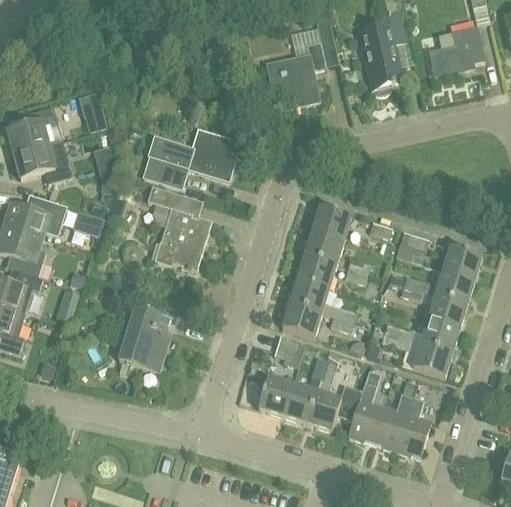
[(391,90),(391,87),(403,84),(395,45),(408,42),(399,0),(378,0),(385,25),(359,31),(372,91),(374,90),(374,94),(376,94),(378,95),(380,95),(382,95),(384,94),(386,94),(388,93),(390,91),(391,90)]
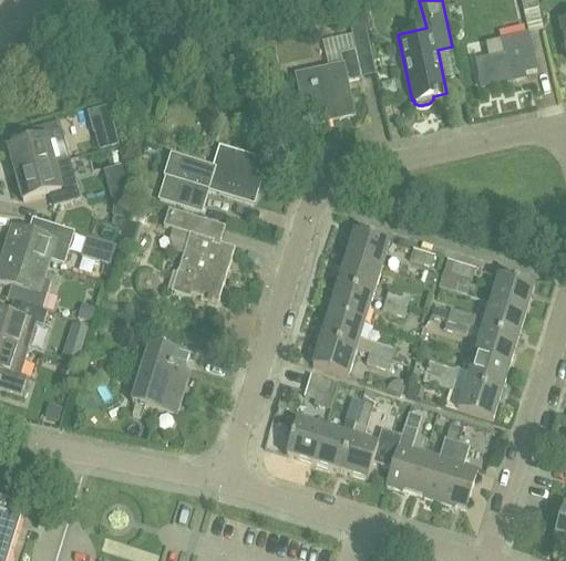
[(487,54),(475,56),(481,84),(511,78),(510,73),(537,66),(530,29),(500,35),(484,39),(487,54)]
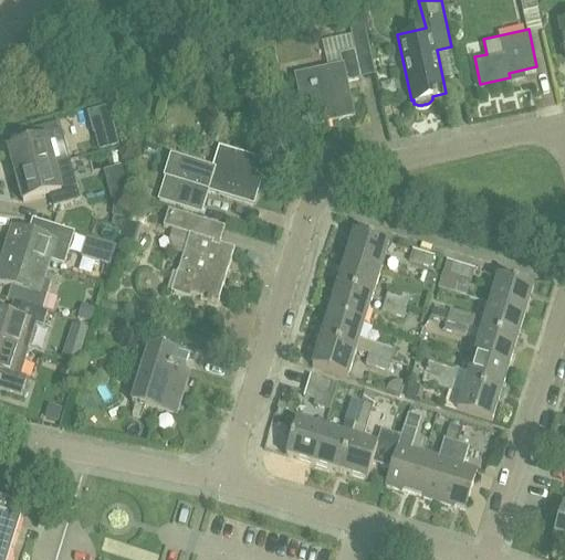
[(343,61),(342,61),(294,72),(302,106),(313,104),(316,120),(354,113),(346,76),(343,61)]
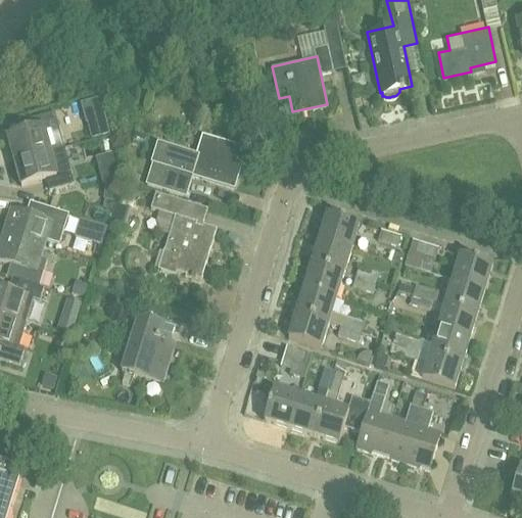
[(32,127),(7,134),(13,158),(49,149),(63,145),(54,109),(29,116),(32,127)]
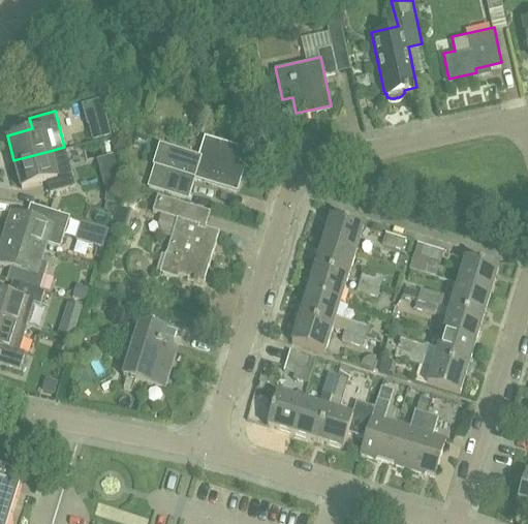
[(112,132),(107,115),(88,120),(92,137),(112,132)]
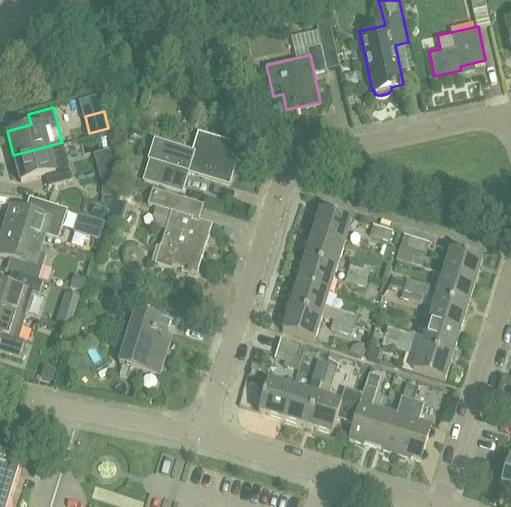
[(147,156),(141,177),(181,189),(187,168),(228,181),(240,144),(198,131),(193,147),(152,135),(145,155),(147,156)]
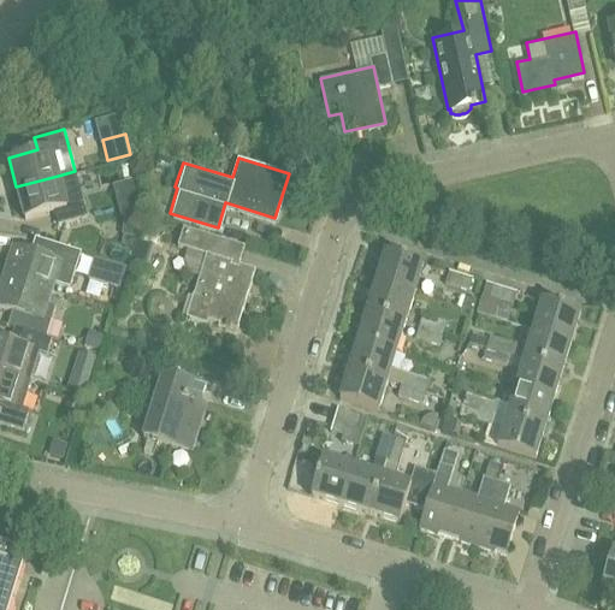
[(24,215),(54,208),(58,221),(87,213),(75,171),(58,176),(16,188),(24,215)]
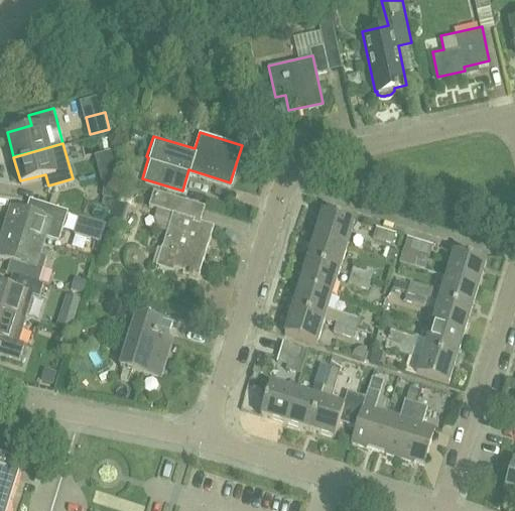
[(114,198),(120,178),(105,181),(103,196),(114,198)]
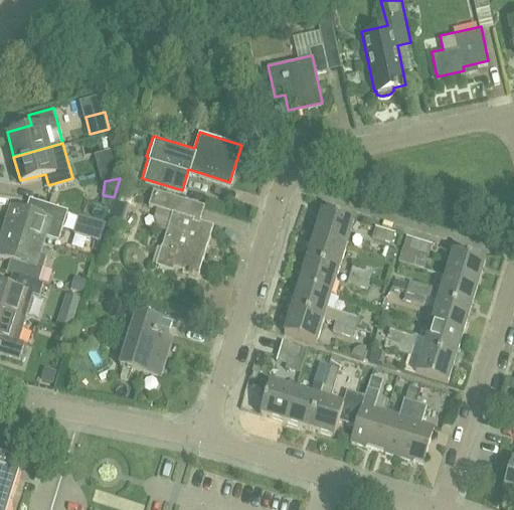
[(119,185),(115,197),(129,201),(133,189),(119,185)]
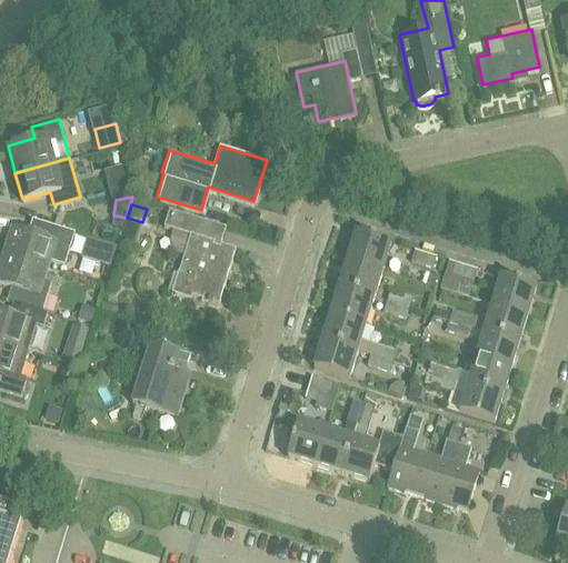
[(168,207),(163,224),(189,232),(178,270),(188,273),(182,290),(208,298),(207,299),(212,301),(212,299),(219,301),(236,245),(200,234),(206,218),(168,207)]
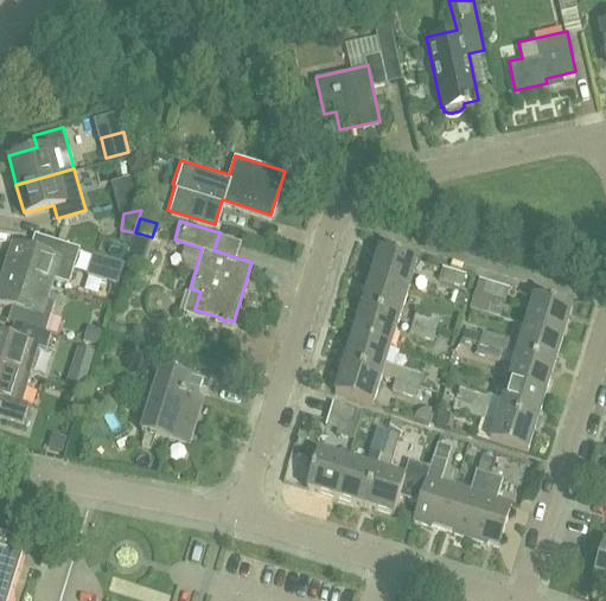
[(132,241),(134,232),(121,230),(120,237),(132,241)]
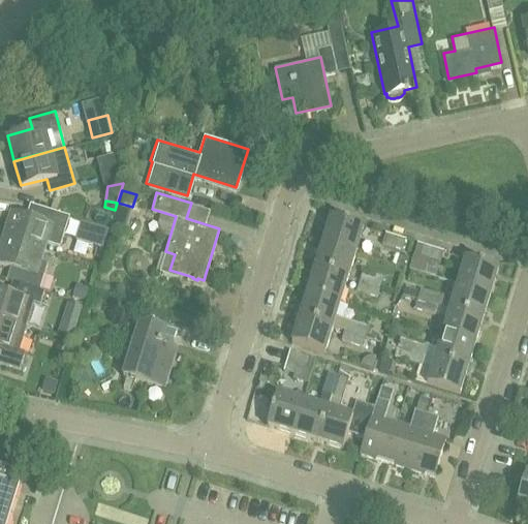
[(2,235),(42,247),(47,236),(61,240),(69,214),(36,204),(29,202),(25,213),(10,209),(2,235)]
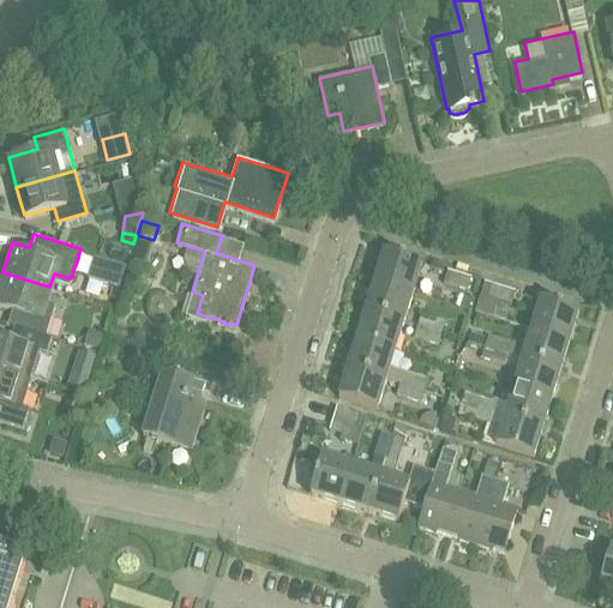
[(137,235),(130,258),(146,263),(154,240),(137,235)]
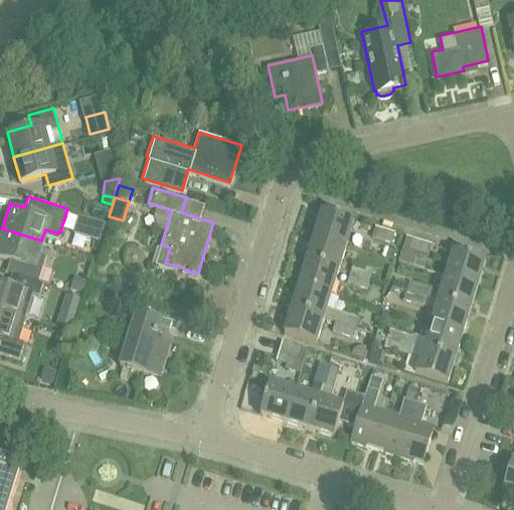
[(314,232),(346,242),(354,217),(322,207),(314,232)]
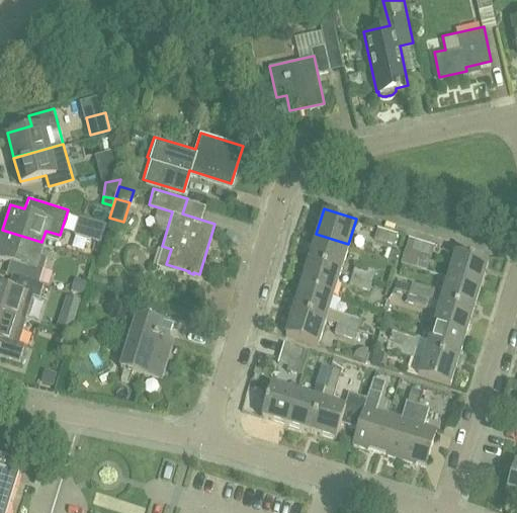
[(80,215),(75,231),(101,239),(106,223),(80,215)]
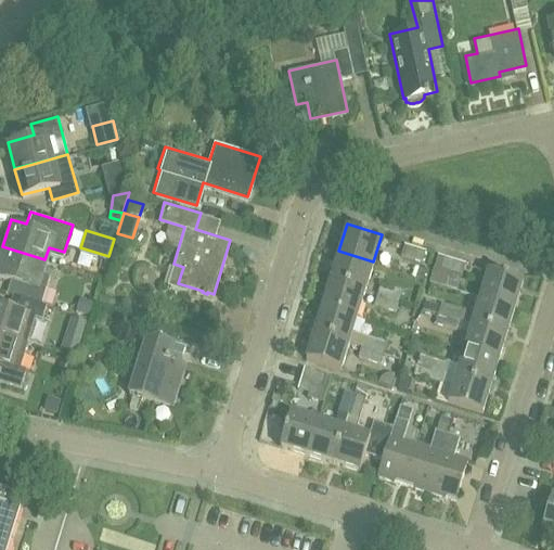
[(400,253),(422,258),(425,247),(403,241),(400,253)]
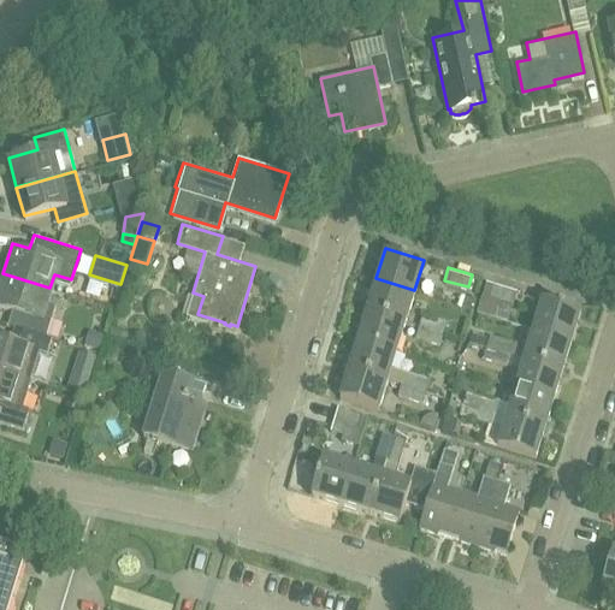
[(0,303),(18,309),(13,324),(45,333),(54,303),(46,301),(49,288),(3,273),(0,280),(0,303)]
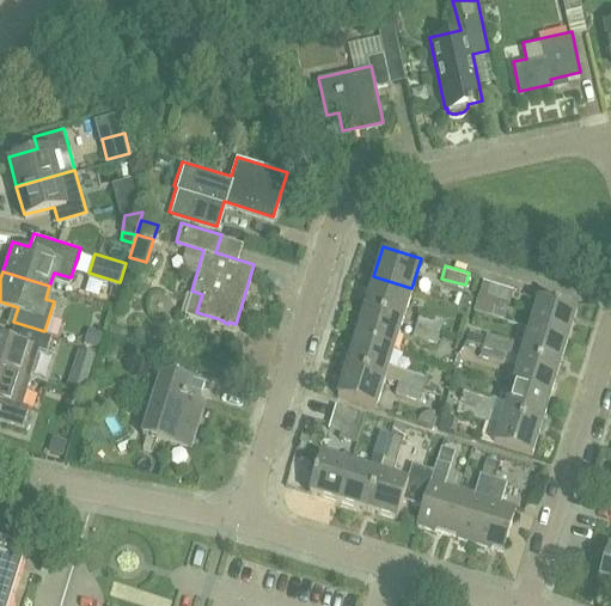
[(365,305),(403,317),(411,288),(373,276),(365,305)]
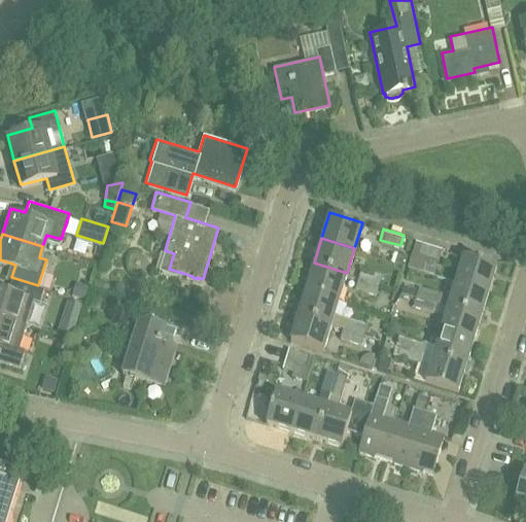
[(442,247),(416,239),(413,251),(430,256),(439,258),(442,247)]
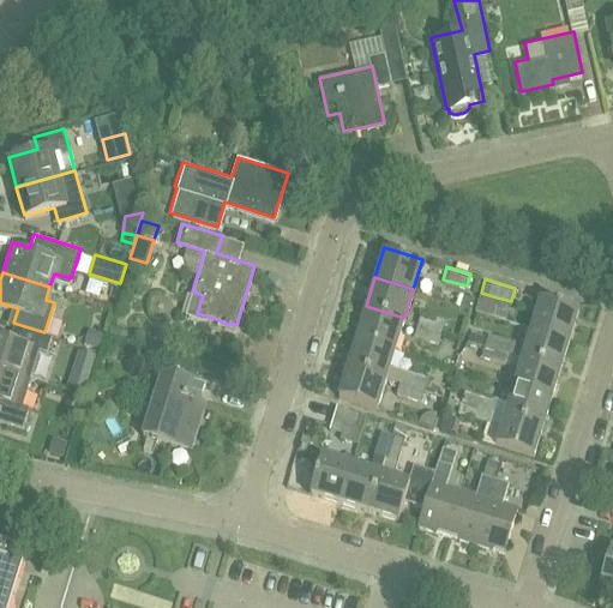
[(497,315),(502,299),(481,293),(475,309),(497,315)]
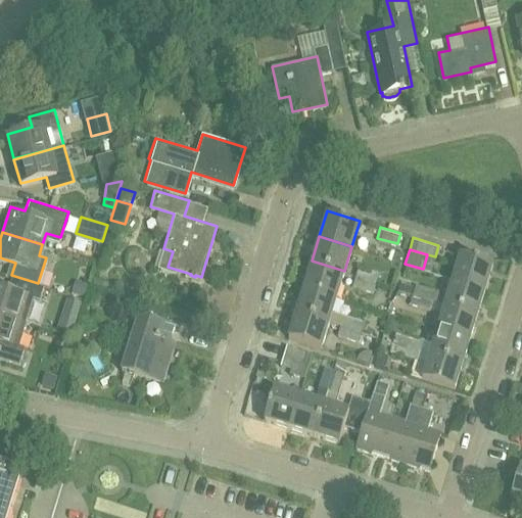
[(453,278),(485,287),(492,263),(461,252),(453,278)]
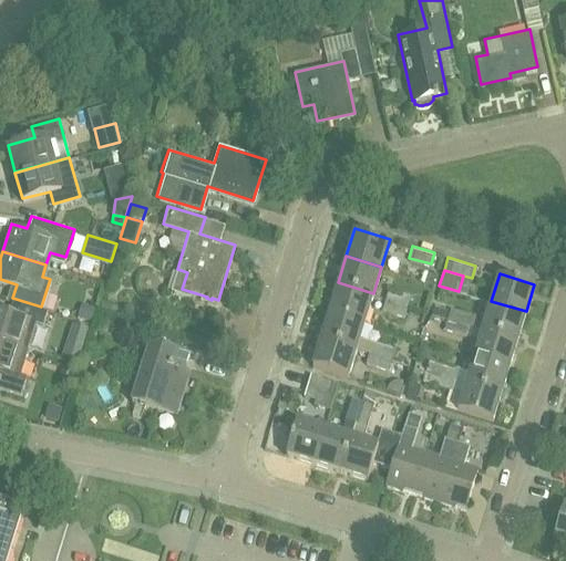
[(329,309),(364,320),(373,293),(338,282),(329,309)]
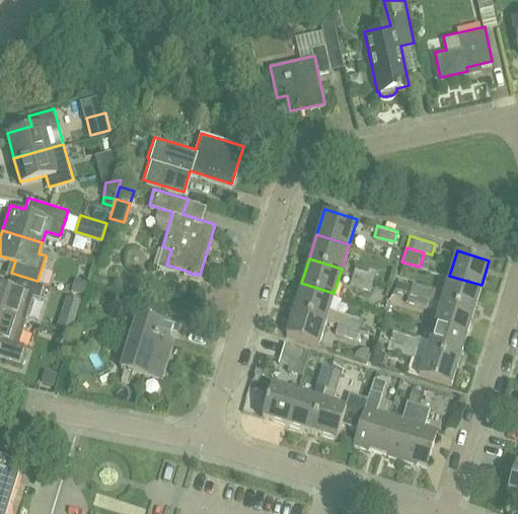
[(355,263),(353,272),(372,279),(376,268),(355,263)]
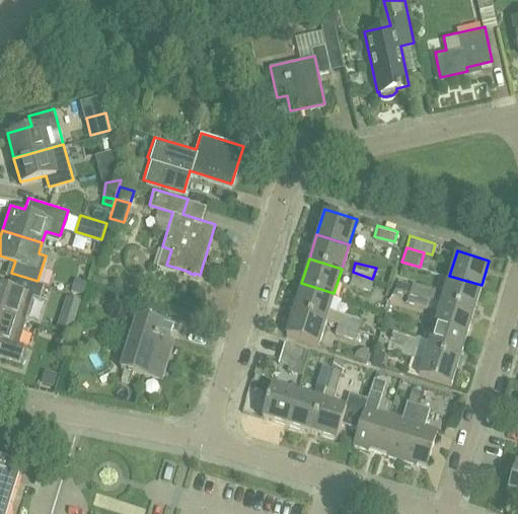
[(103,285),(106,275),(94,271),(91,281),(103,285)]
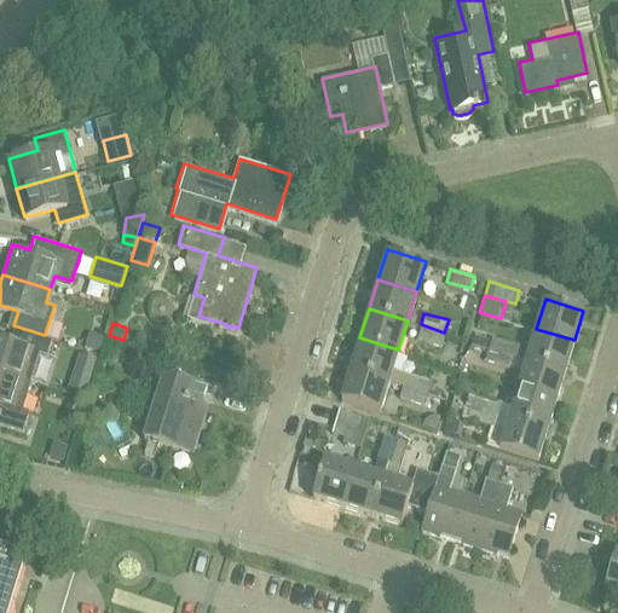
[(421,324),(417,335),(442,341),(444,333),(421,324)]
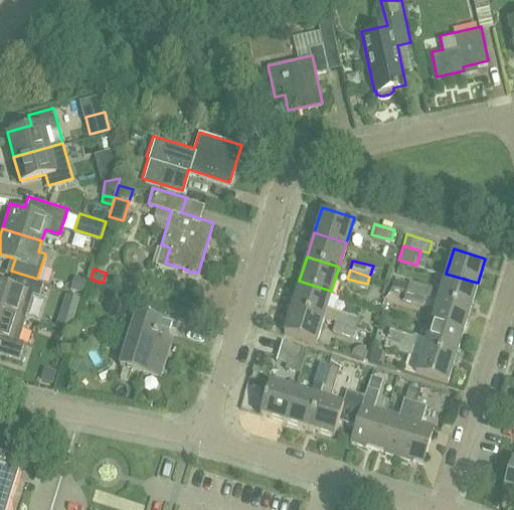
[(0,307),(19,314),(22,303),(28,305),(33,292),(38,293),(42,280),(37,279),(11,271),(7,283),(0,280),(0,307)]
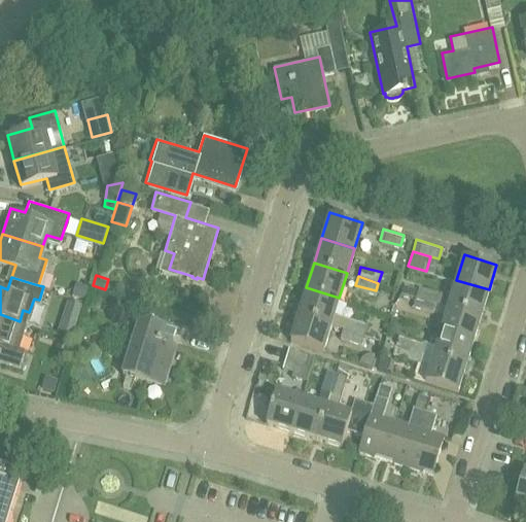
[(85,298),(90,283),(78,280),(73,293),(85,298)]
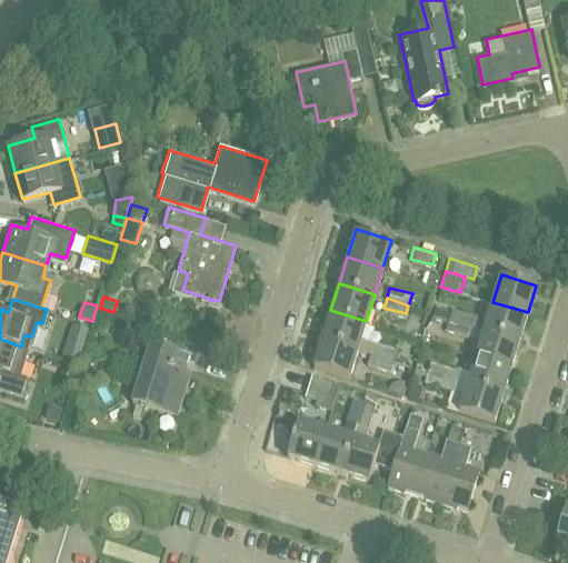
[(519,339),(528,312),(492,302),(485,329),(519,339)]
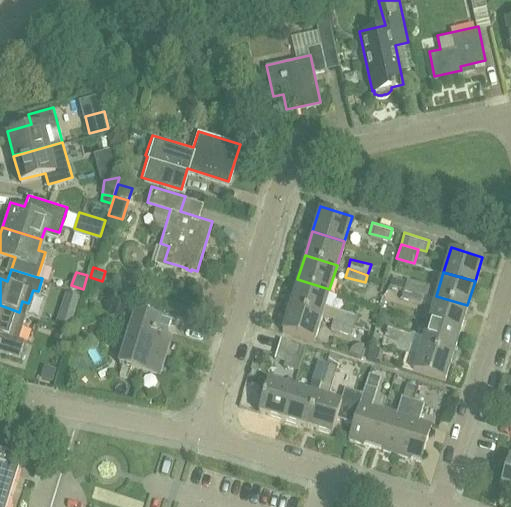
[(392,274),(389,281),(403,286),(406,278),(392,274)]
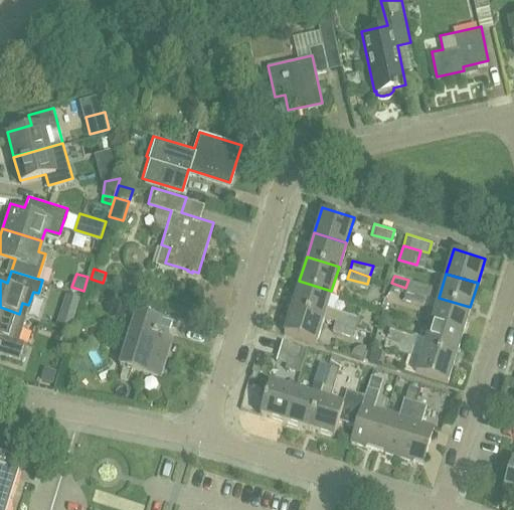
[(409,277),(408,280),(405,288),(426,294),(430,283),(409,277)]
